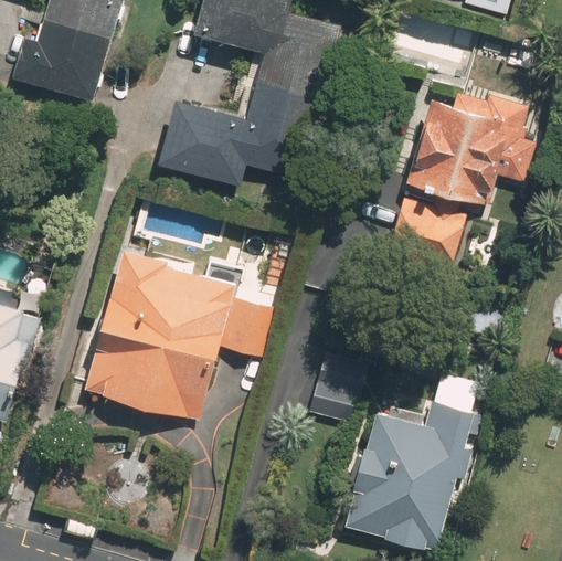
[(49,0),(38,40),(27,36),(14,81),(94,103),(123,0),(49,0)]
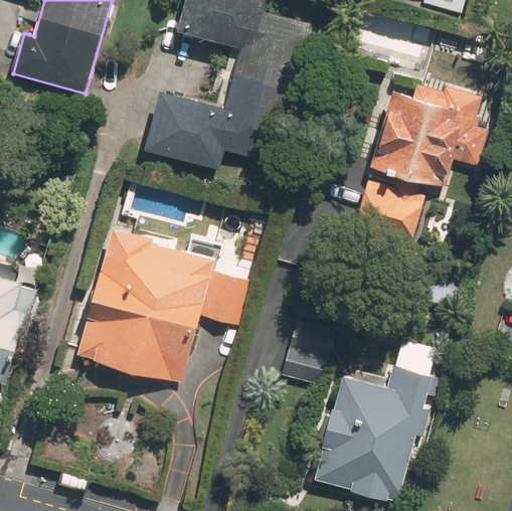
[(215,105),(163,90),(145,149),(219,170),(225,150),(271,163),(312,26),(263,11),(266,0),(185,0),(176,30),(232,47),(215,105)]
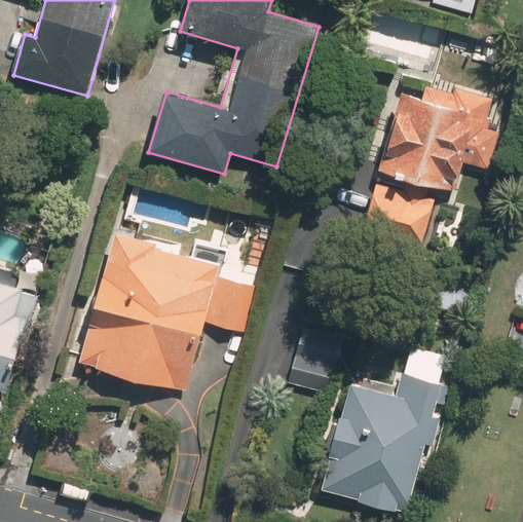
[(431,0),(431,4),(472,15),(476,0),(431,0)]
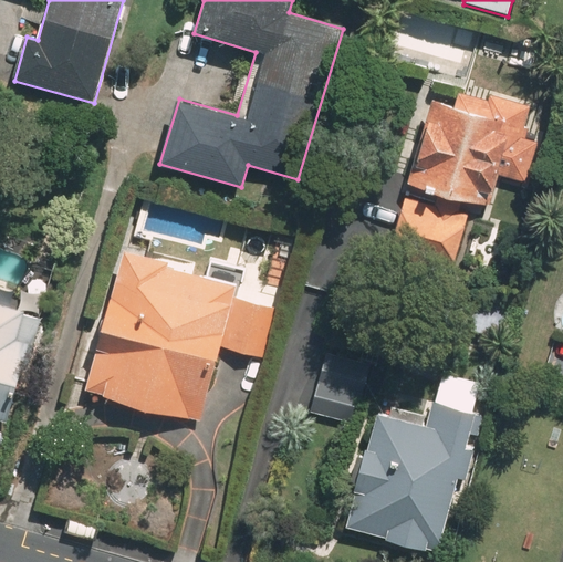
[(457,103),(430,96),(409,181),(490,201),(497,174),(524,180),(534,142),(521,138),(530,106),(460,90),(457,103)]
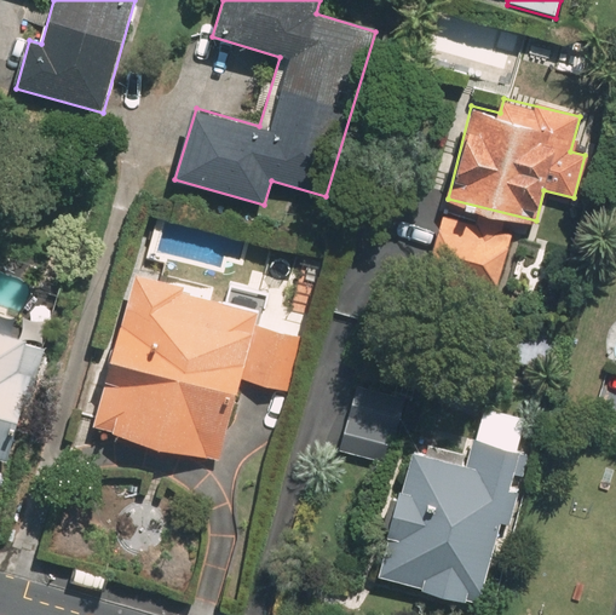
[(513,240),(442,213),(425,257),(498,285),(513,240)]
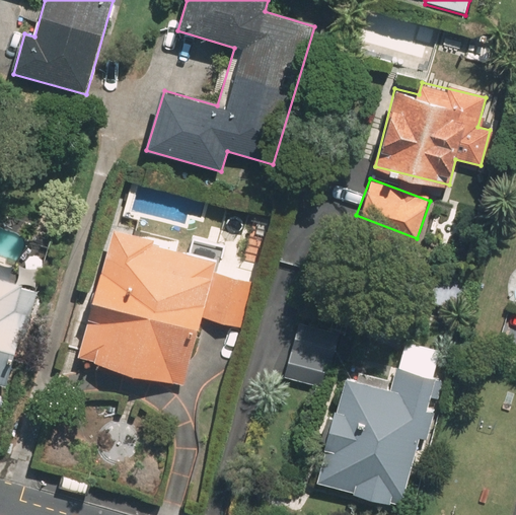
[(203,318),(242,328),(254,284),(216,274),(223,248),(191,239),(187,253),(153,243),(154,238),(114,227),(78,356),(185,385),(203,318)]
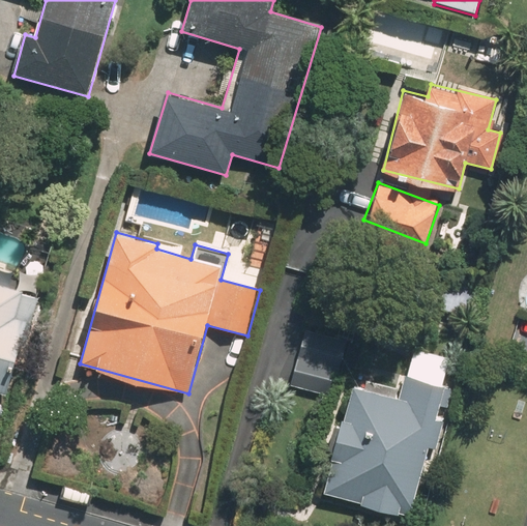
[(33,296),(0,286),(0,393),(4,396),(33,296)]
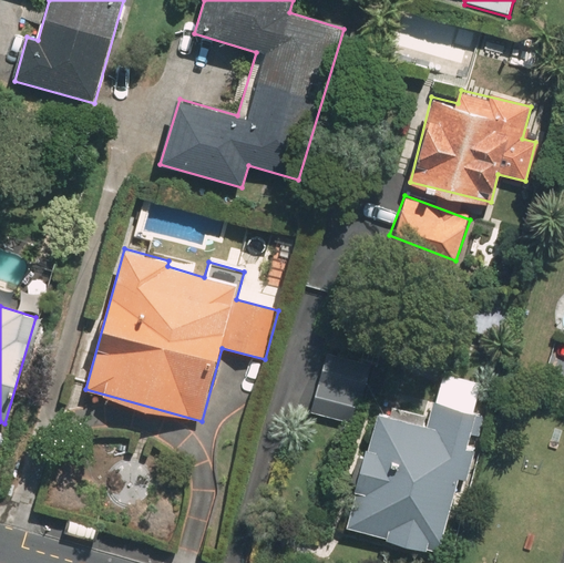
[(368,368),(326,356),(308,416),(350,428),(368,368)]
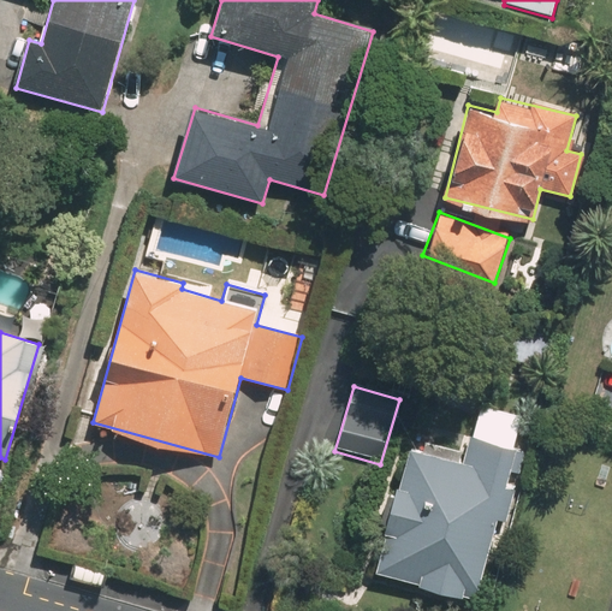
[(408,449),(376,575),(474,599),(494,518),(506,522),(514,490),(505,487),(509,473),(518,475),(524,451),(463,437),(457,462),(408,449)]
